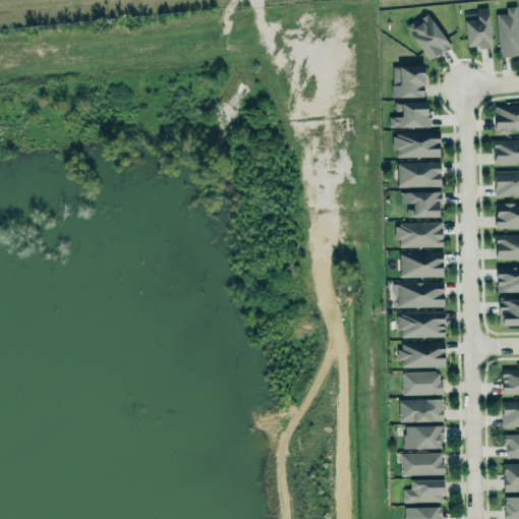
[(518,6),(518,55),(502,57),(498,14),(508,13),(508,7),(518,6)]
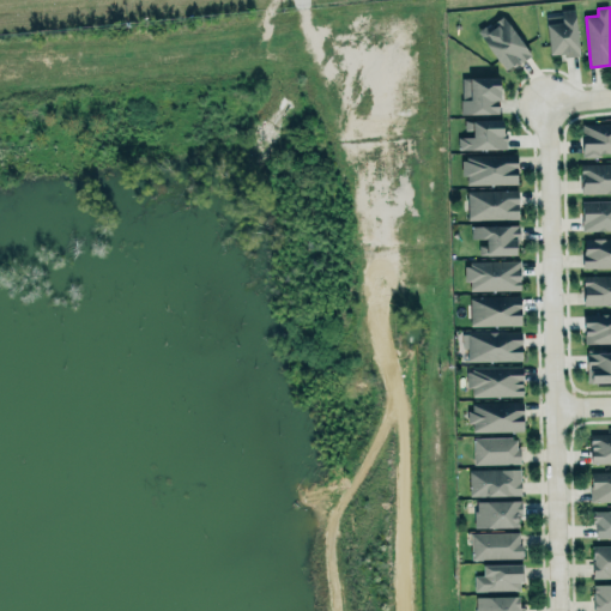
[(581,55),(575,10),(562,11),(563,14),(548,17),(549,23),(548,23),(551,53),(560,52),(560,53),(566,53),(566,56),(581,55)]
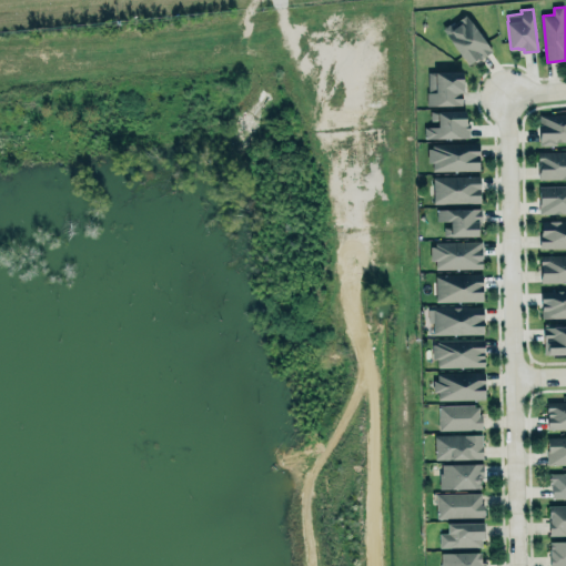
[(470,64),(476,60),(477,61),(481,58),(482,60),(494,51),(467,16),(460,21),(462,23),(454,29),(451,24),(444,29),(470,64)]
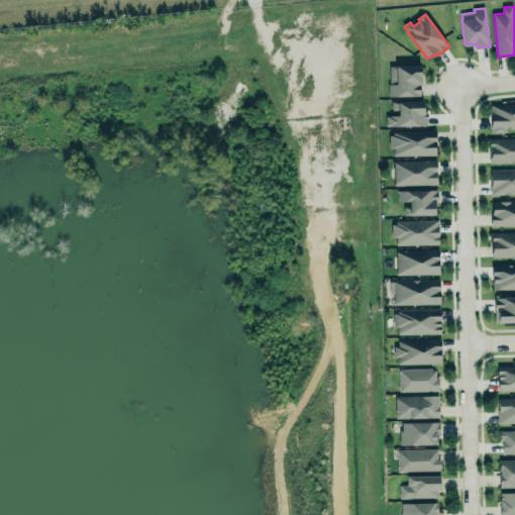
[(390,97),(422,97),(422,67),(390,67),(390,97)]
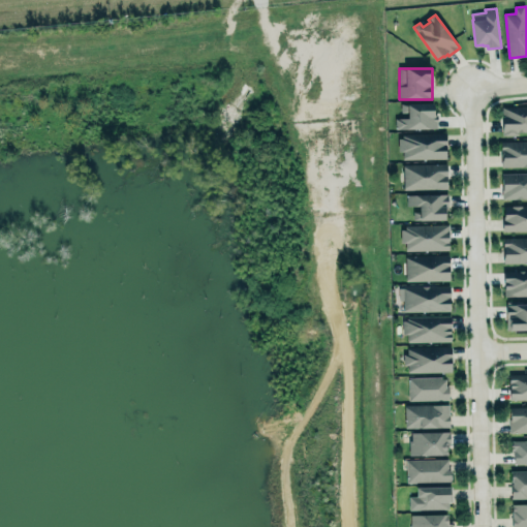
[(397,129),(439,129),(439,123),(439,115),(436,115),(436,113),(435,113),(435,102),(409,103),(409,104),(402,104),(402,113),(409,113),(409,118),(397,118),(397,129)]
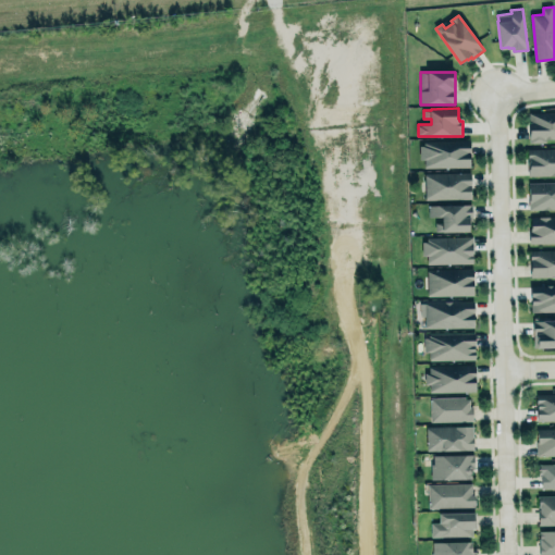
[(530,143),(554,140),(554,113),(529,115),(530,143)]
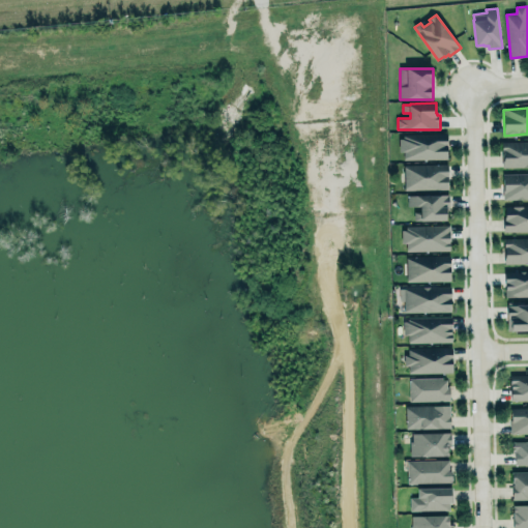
[(402,137),(402,162),(448,159),(447,135),(402,137)]
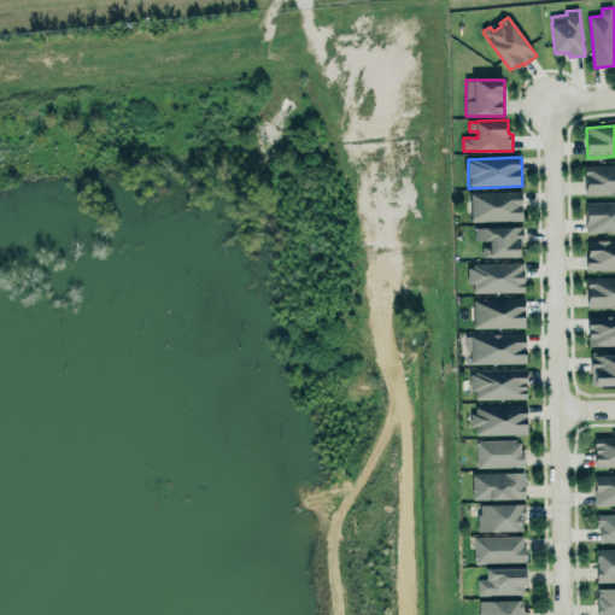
[(614,164),(586,167),(587,194),(614,193),(614,164)]
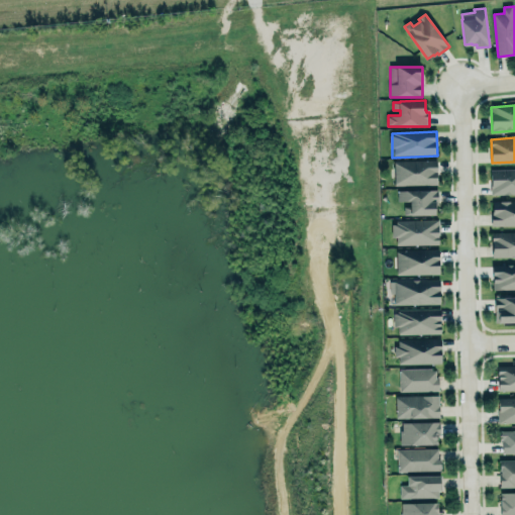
[(395,162),(396,186),(438,186),(438,162),(395,162)]
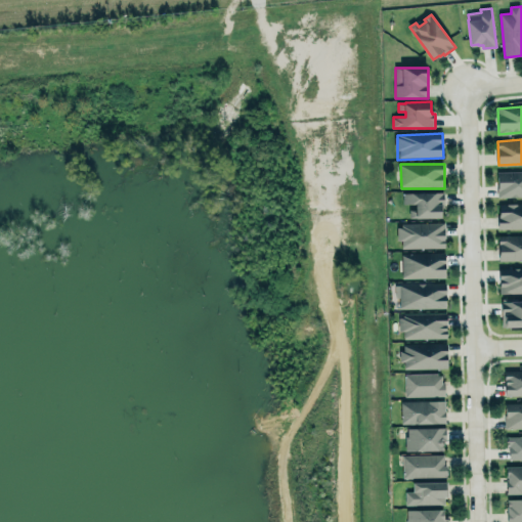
[(521,172),(498,172),(498,198),(521,198),(521,172)]
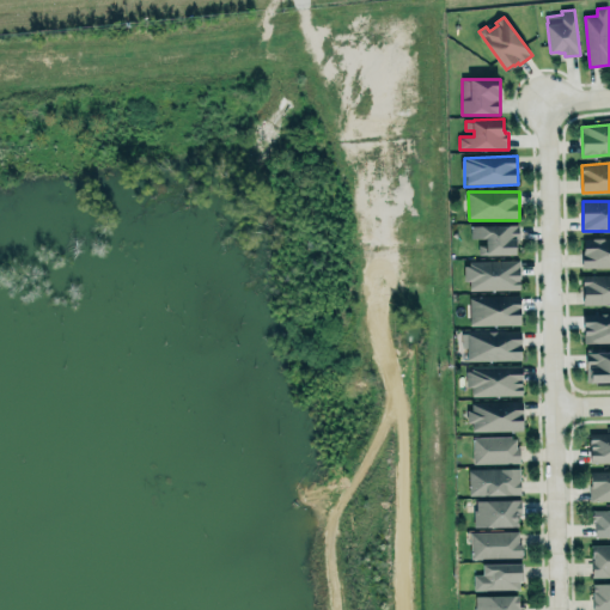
[(483,256),(520,256),(519,226),(471,227),(471,241),(482,239),(483,256)]
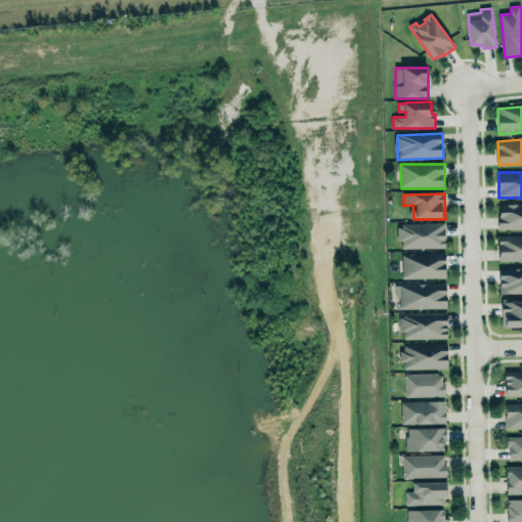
[(521,204),(501,204),(501,227),(521,227),(521,204)]
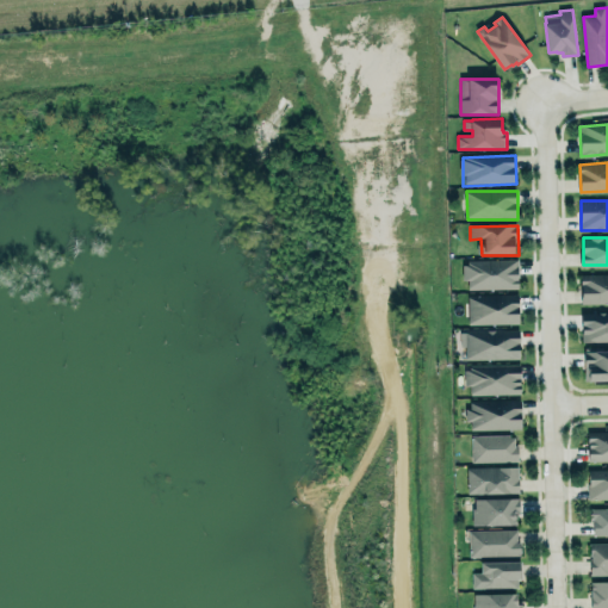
[(520,289),(520,275),(519,275),(519,268),(520,268),(520,260),(470,261),(470,265),(464,265),(464,280),(470,280),(470,290),(520,289)]
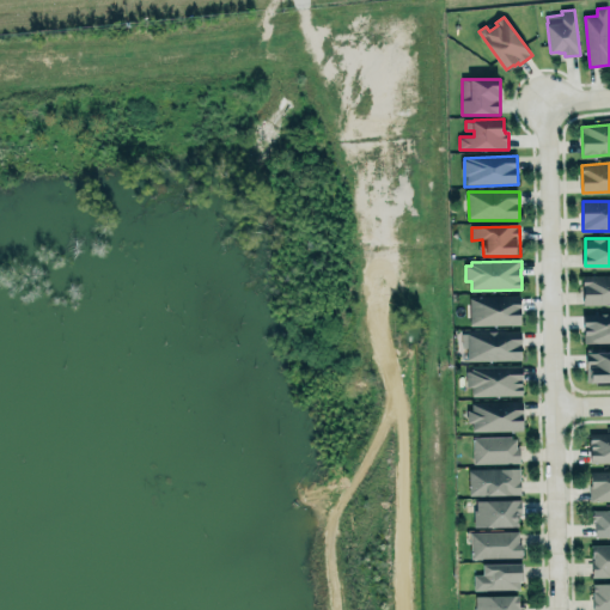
[(584,276),(609,275),(609,304),(585,306),(584,276)]
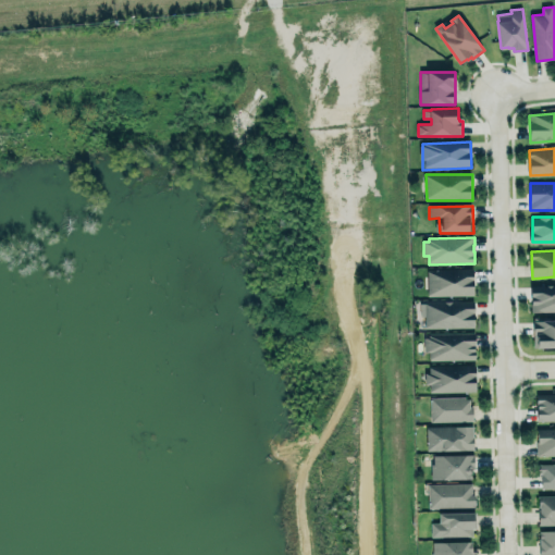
[(475,297),(475,271),(429,271),(429,297),(475,297)]
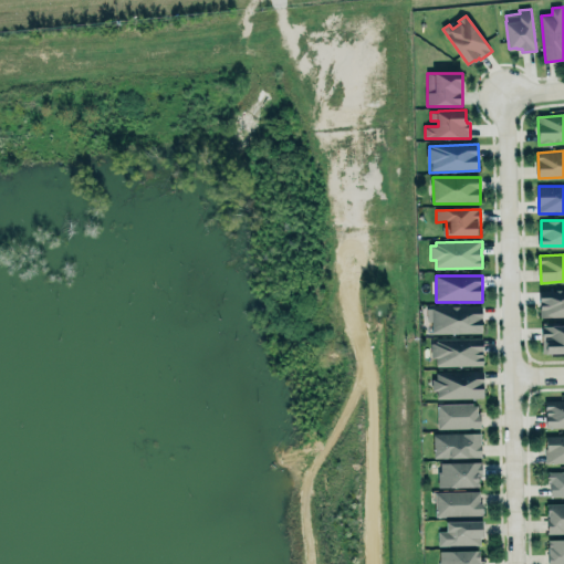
[(563,290),(540,291),(541,319),(563,317),(563,290)]
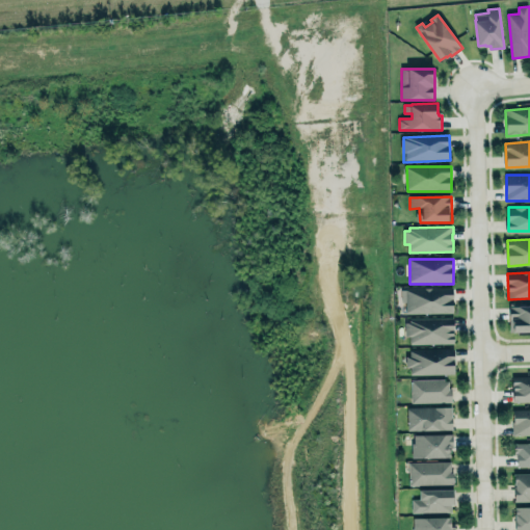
[(402,289),(403,305),(406,305),(407,315),(454,314),(454,288),(402,289)]
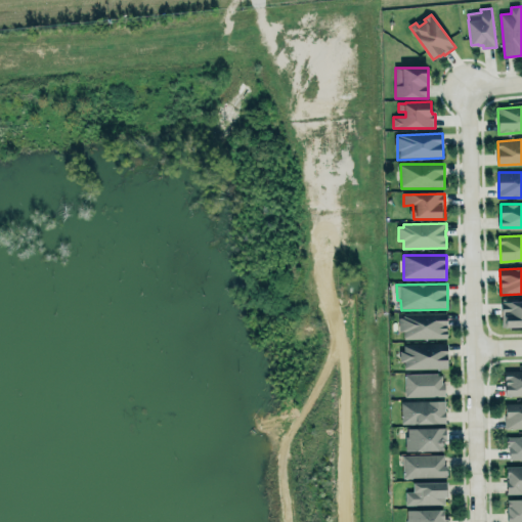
[(503,327),(521,327),(521,301),(519,301),(519,299),(504,299),(504,302),(503,302),(503,327)]
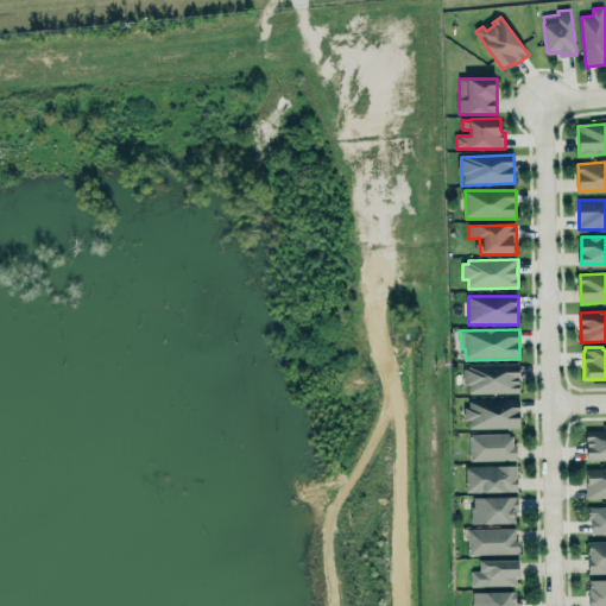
[(468,365),(468,368),(464,368),(465,384),(471,384),(471,393),(521,392),(521,364),(468,365)]
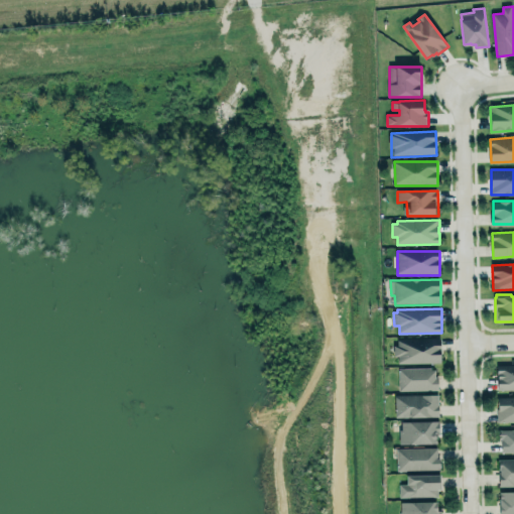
[(441,365),(442,341),(397,340),(396,364),(441,365)]
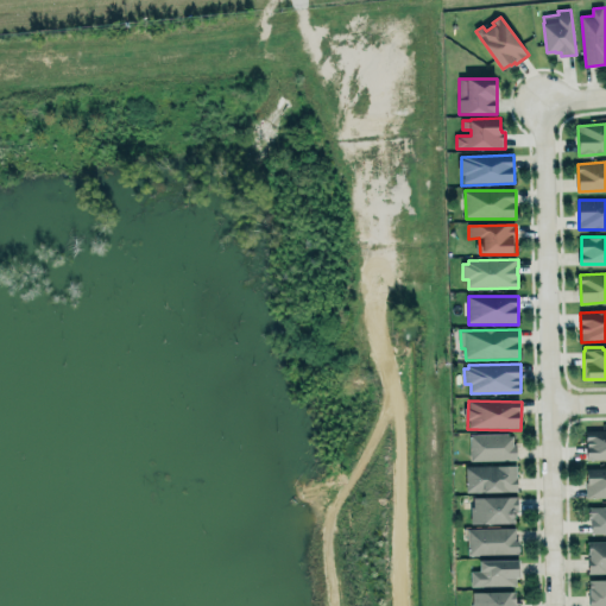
[(605,431),(587,433),(587,462),(605,461),(605,431)]
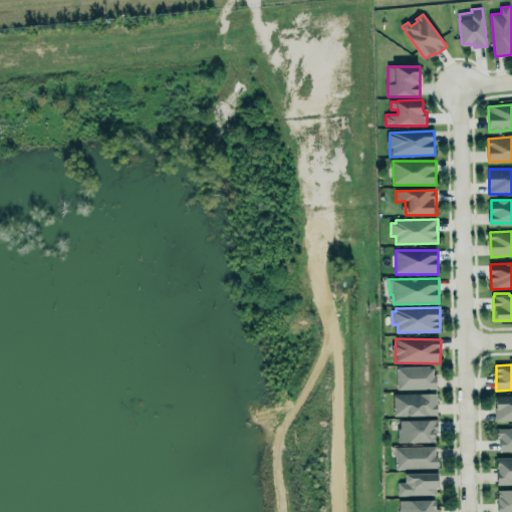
[(398,367),(399,389),(438,388),(438,375),(435,375),(435,368),(430,368),(430,366),(398,367)]
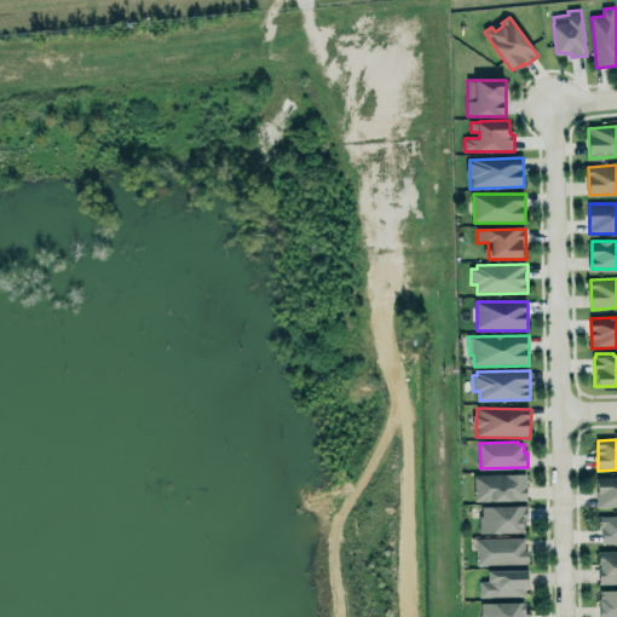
[(474,474),(476,501),(528,499),(528,473),(474,474)]
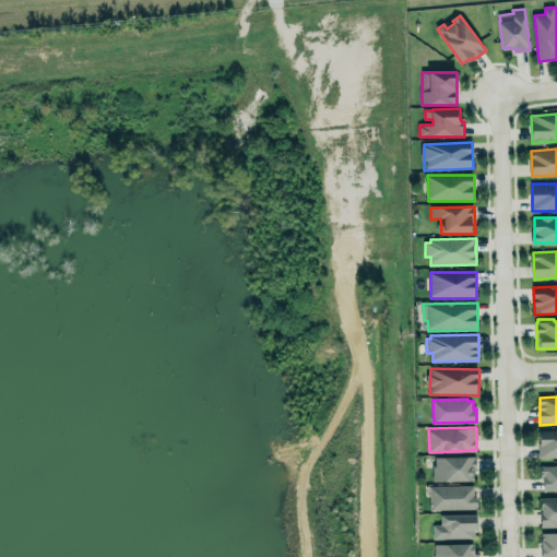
[(540,458),(556,457),(556,430),(541,431),(541,442),(540,442),(540,458)]
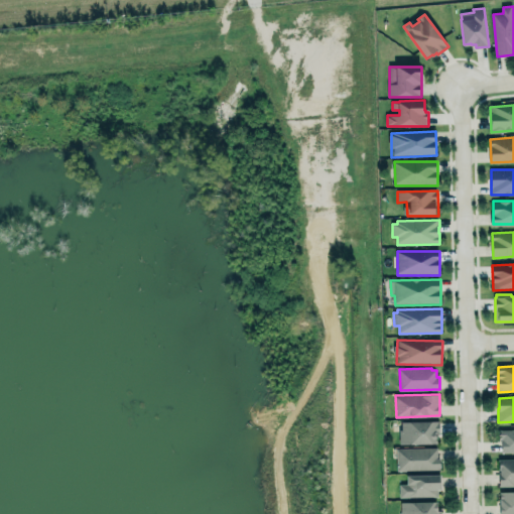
[(400,423),(401,445),(439,444),(438,422),(400,423)]
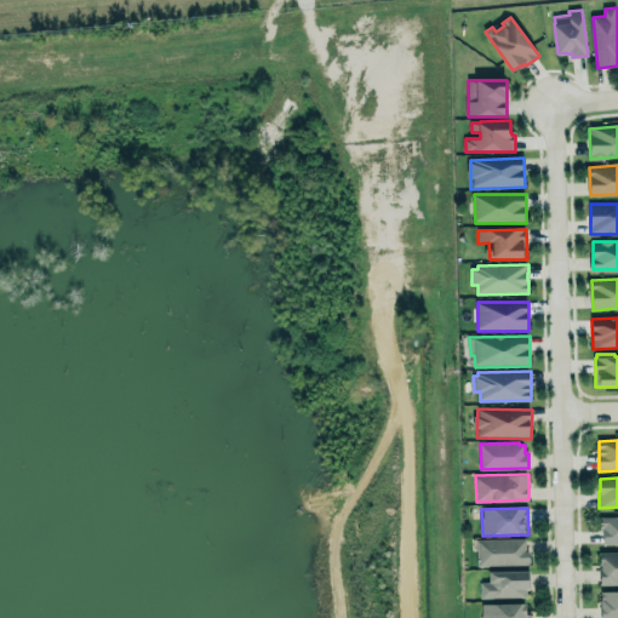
[(604,545),(617,544),(617,516),(602,518),(600,521),(600,522),(601,525),(604,526),(604,545)]
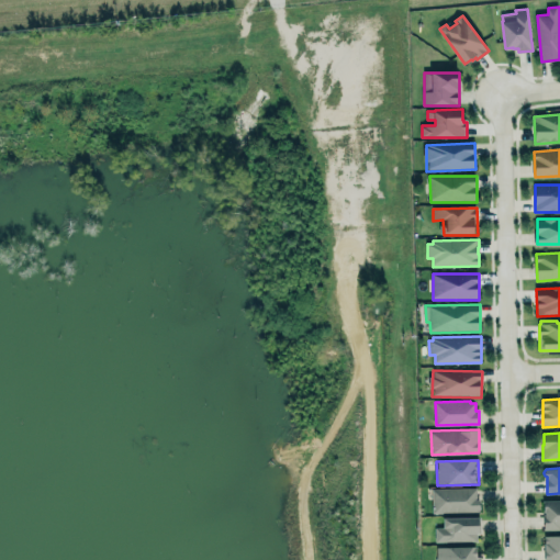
[(435,513),(481,512),(480,508),(481,508),(481,499),(478,499),(478,488),(434,489),(435,513)]
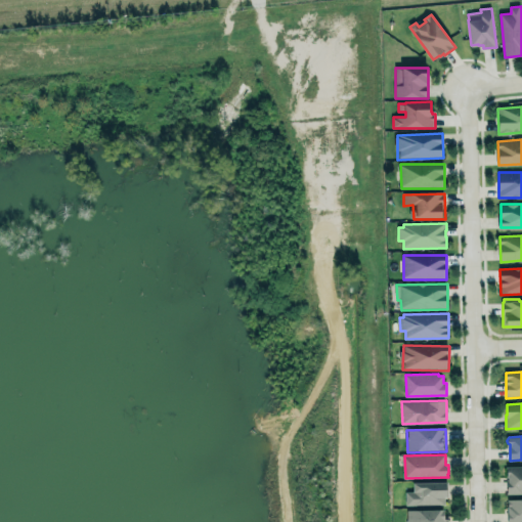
[(521,467),(507,468),(508,494),(521,493),(521,467)]
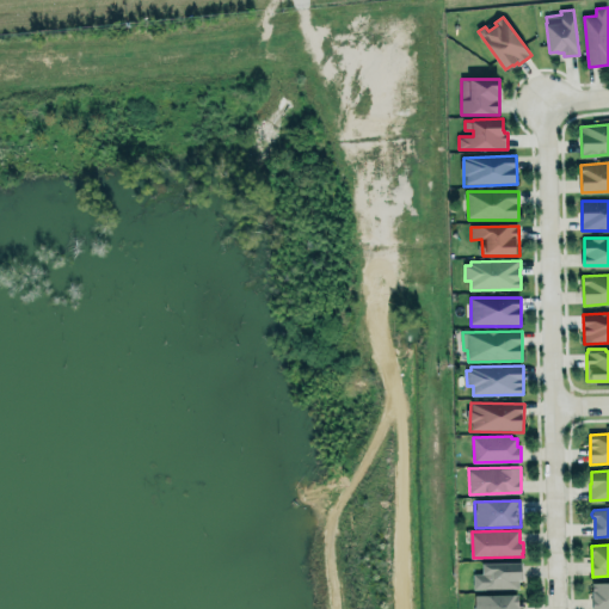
[(474,573),(484,573),(484,561),(523,560),(523,578),(521,578),(521,589),(474,590),(474,573)]
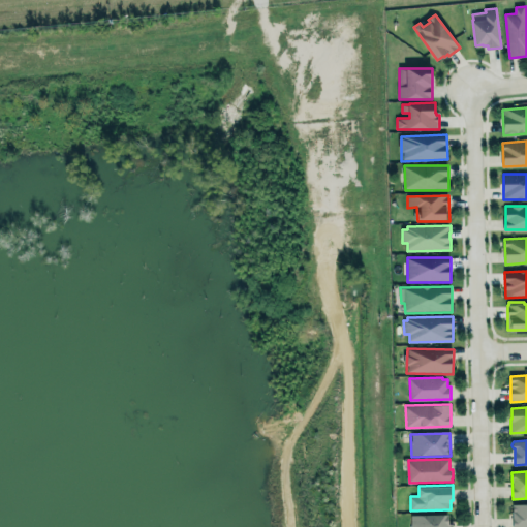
[(513,526),(513,504),(526,504),(526,526),(513,526)]
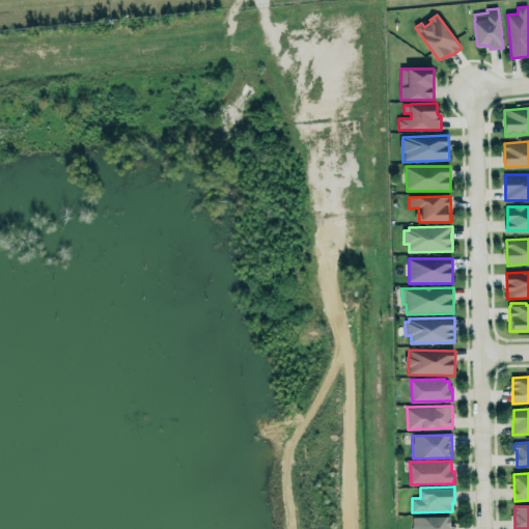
[(414,517),(414,528),(455,528),(455,526),(450,526),(450,516),(414,517)]
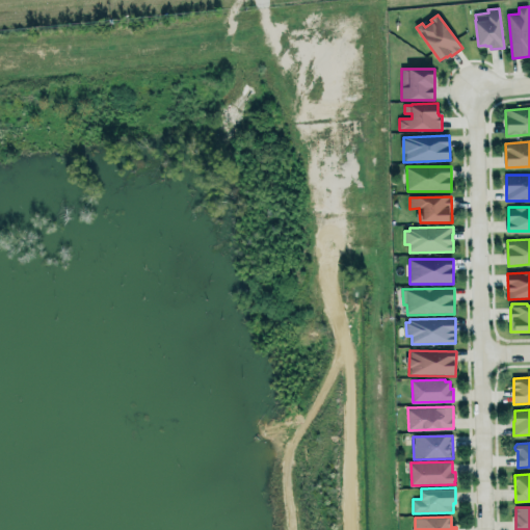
All buildings are outlined.
